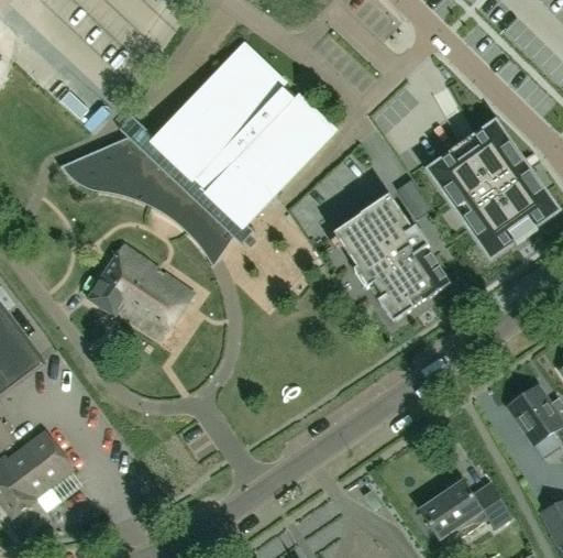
[(191,100),(156,138),(141,123),(130,135),(129,134),(59,164),(61,165),(62,165),(62,166),(64,168),(66,172),(69,175),(72,177),(77,182),(83,184),(85,186),(90,188),(95,189),(96,190),(107,192),(116,193),(125,195),(134,197),(141,200),(150,204),(158,208),(164,212),(169,217),(177,222),(185,229),(190,234),(196,240),(200,245),(206,254),(211,264),(212,265),(217,258),(233,233),(241,241),(252,229),(245,221),(332,128),(296,94),(289,100),(278,89),(285,83),(244,44),(198,93),(197,93),(190,100),(191,100)]
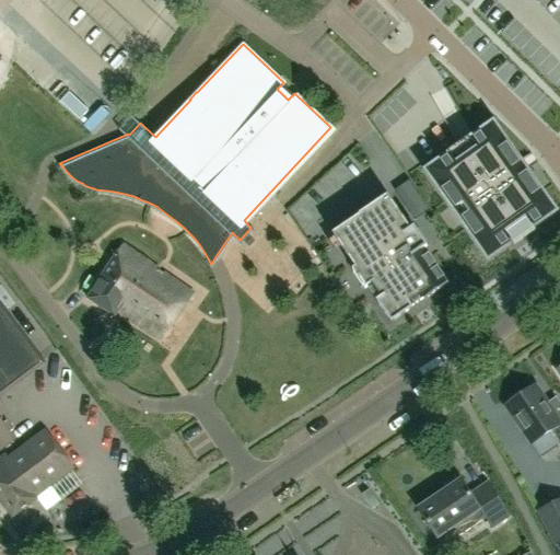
[(71,61),(53,82),(70,99),(90,78),(71,61)]
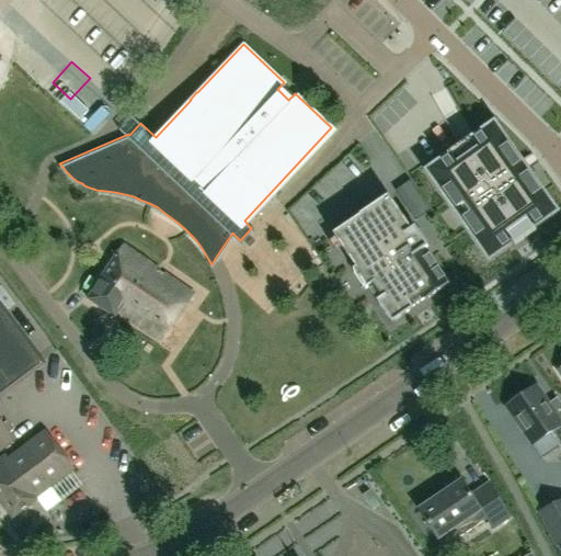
[(447,102),(462,134),(487,122),(472,90),(447,102)]
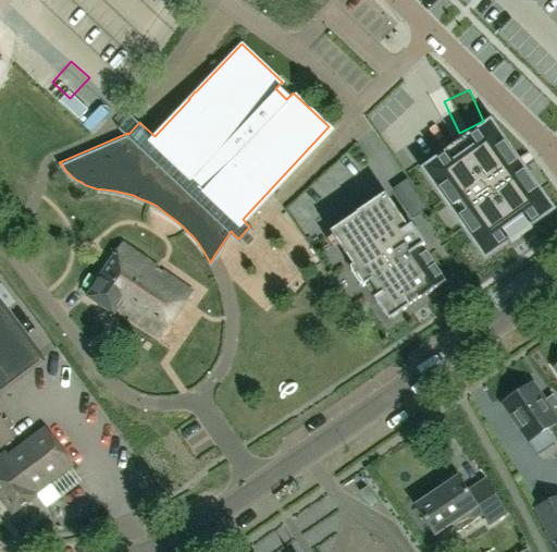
[(406,147),(422,138),(399,95),(383,103),(406,147)]
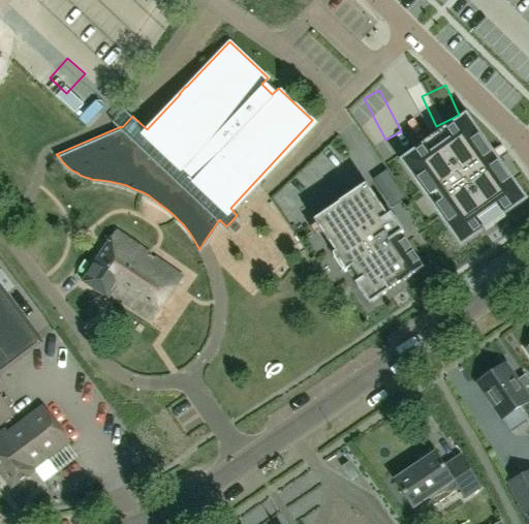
[(425,143),(404,157),(429,193),(436,188),(442,197),(435,203),(461,238),(480,224),(484,228),(504,213),(501,209),(522,194),(496,159),(490,150),(464,114),(443,129),(446,133),(428,147),(425,143)]
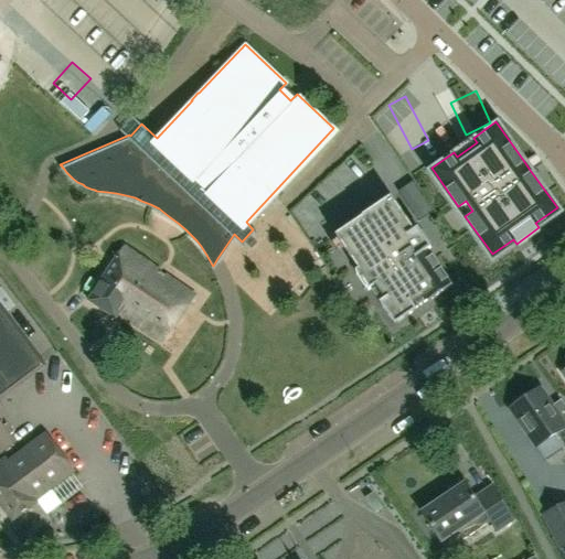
[(405,182),(397,186),(405,199),(413,211),(420,205),(428,200),(419,189),(412,176),(405,182)]
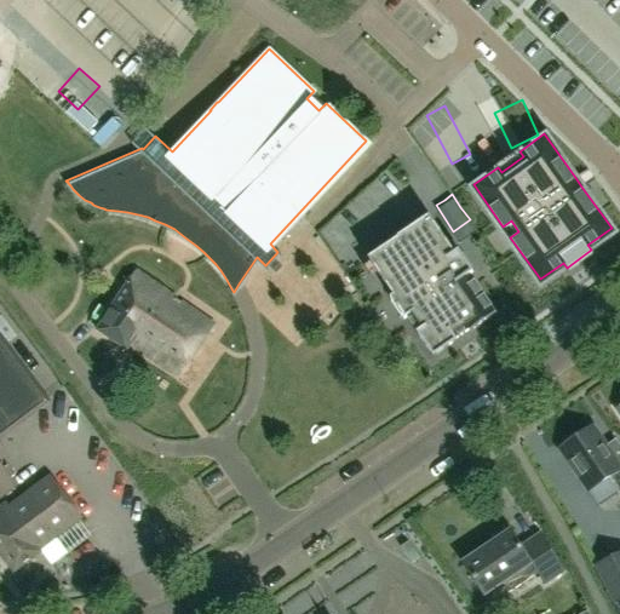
[(382,244),(367,254),(379,273),(391,291),(390,292),(389,293),(396,304),(403,314),(405,314),(406,313),(412,320),(417,328),(415,328),(424,340),(432,353),(443,344),(455,337),(454,334),(460,330),(468,326),(469,326),(469,327),(482,319),(495,309),(494,308),(494,309),(481,290),(468,270),(472,268),(465,257),(458,246),(453,250),(441,230),(428,211),(412,222),(396,233),(396,234),(382,244)]
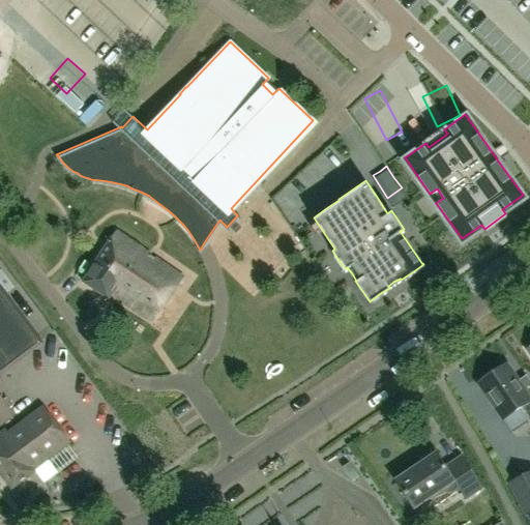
[(115,228),(82,279),(108,295),(110,293),(119,299),(150,320),(181,272),(115,228)]
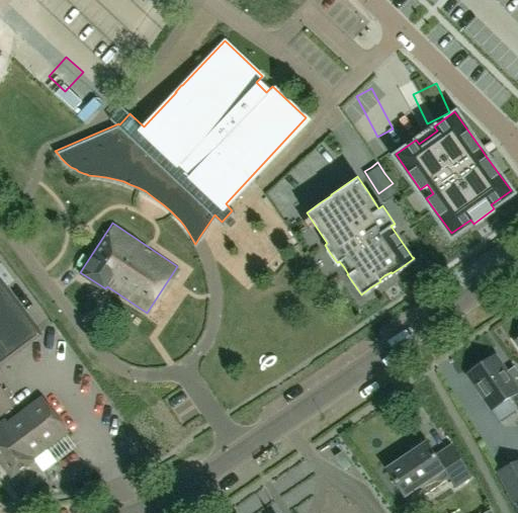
[(0,410),(13,401),(1,383),(0,382),(0,358),(36,331),(0,282),(0,410)]
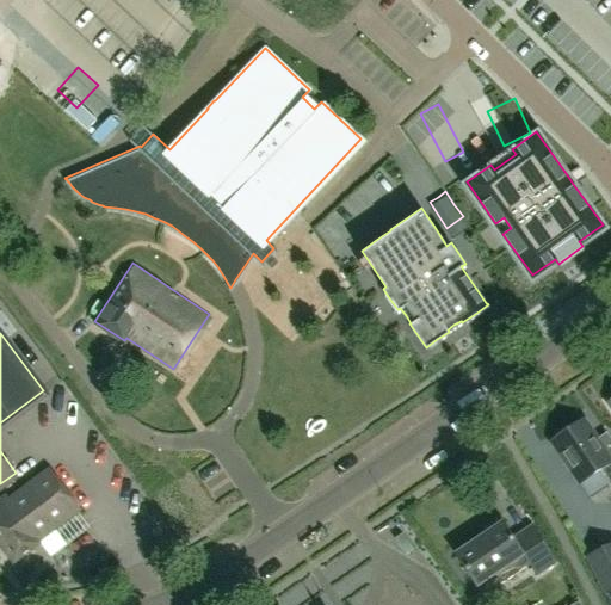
[(582,417),(551,438),(590,495),(610,480),(610,437),(605,428),(596,436),(582,417)]
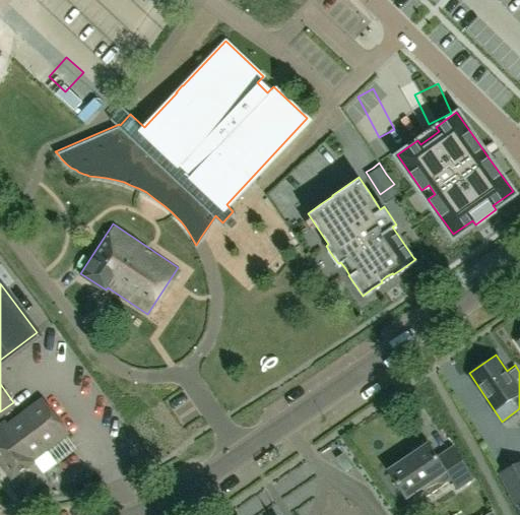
[(4,419),(0,421),(0,461),(10,475),(34,459),(33,458),(67,431),(41,396),(6,422),(4,419)]
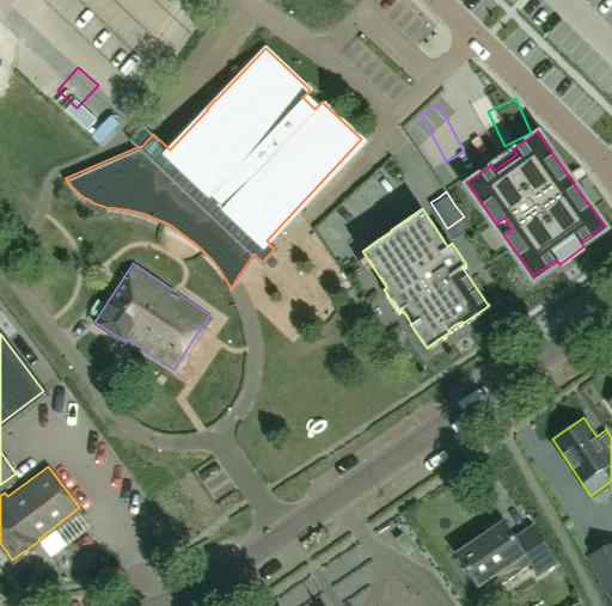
[(501,582),(531,562),(538,570),(555,559),(531,524),(512,536),(501,520),(456,550),(477,582),(494,571),(501,582)]
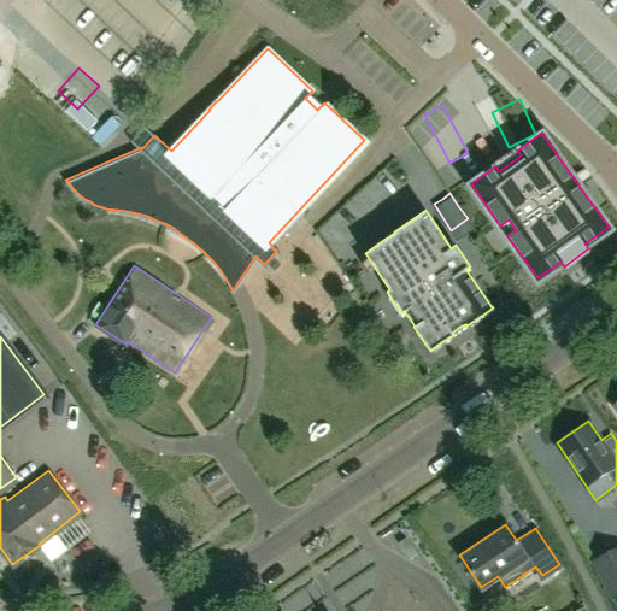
[(616,560),(610,547),(591,558),(610,597),(616,593),(616,560)]
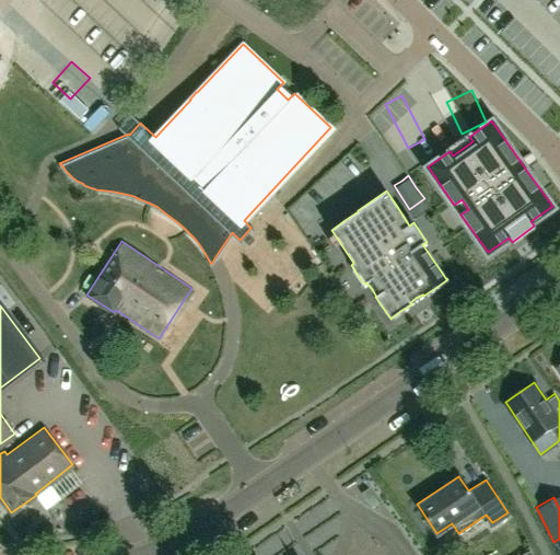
[(535,554),(528,543),(516,551),(518,554),(535,554)]
